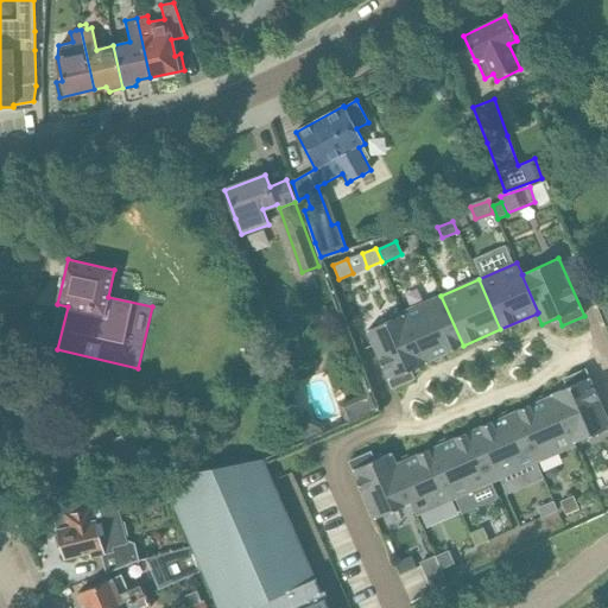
[(403,312),(404,315),(405,314),(425,362),(426,361),(463,346),(441,296),(403,312)]
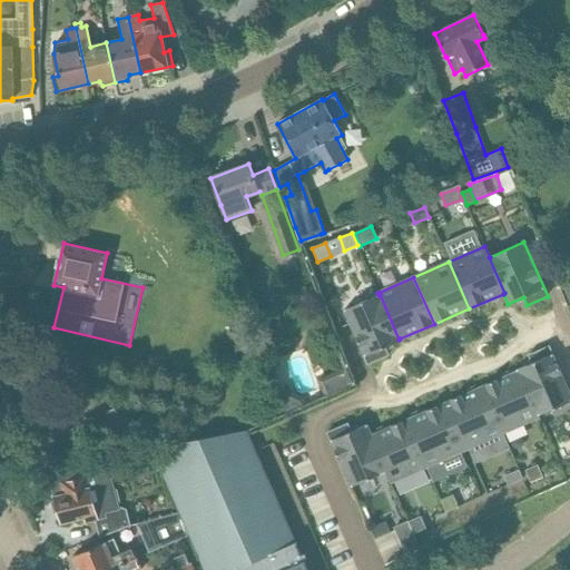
[(558,303),(569,303),(569,283),(558,284),(558,303)]
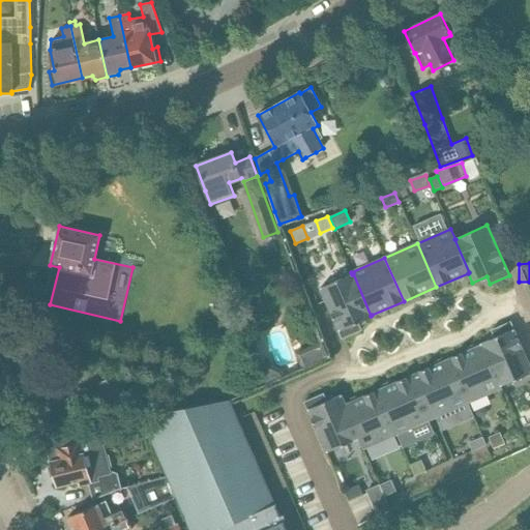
[(371,316),(353,273),(352,274),(320,288),(342,339),(361,330),(357,323),(373,317),(372,315),(371,316)]
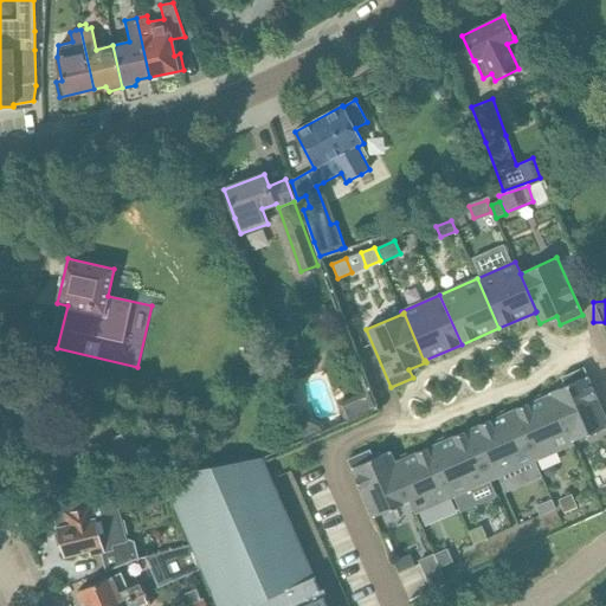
[(550,393),(572,442),(573,442),(605,426),(605,420),(584,368),(562,378),(566,386),(550,393)]
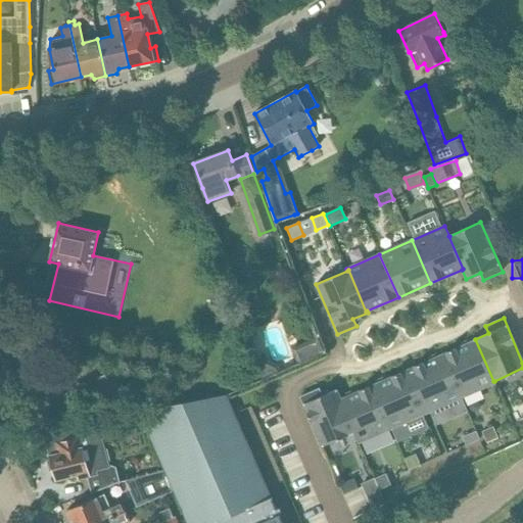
[(495,383),(494,381),(493,381),(475,339),(442,353),(462,397),(495,383)]
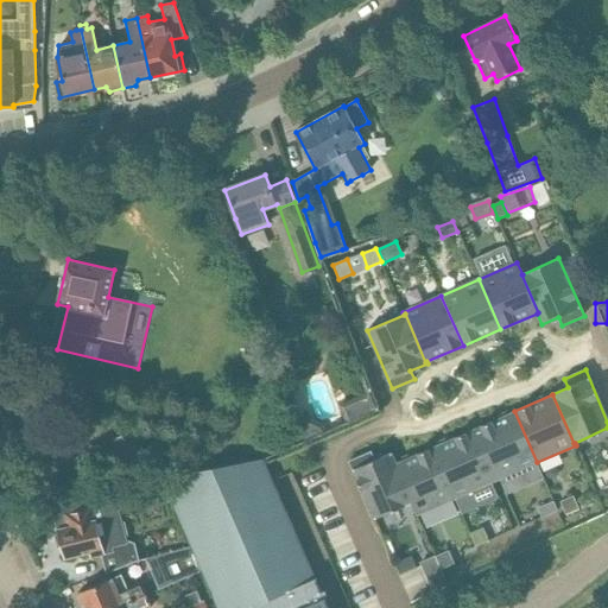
[(499,480),(537,462),(514,411),(474,430),(495,481),(499,480)]
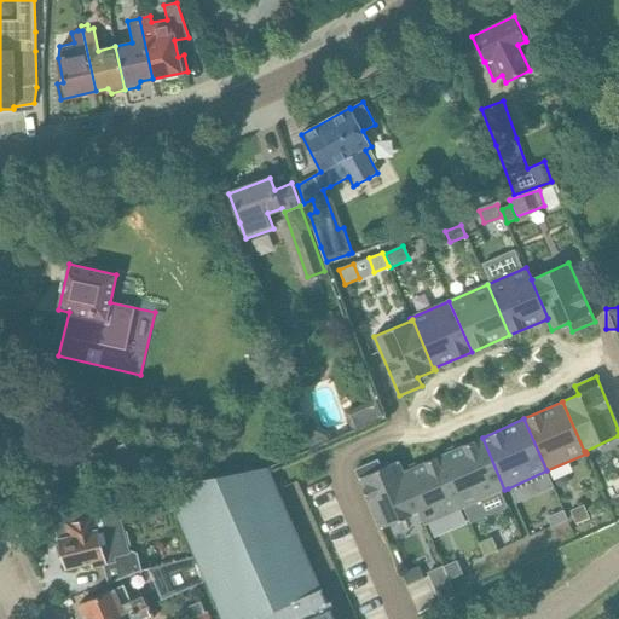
[(440,456),(463,508),(504,490),(482,438),(440,456)]
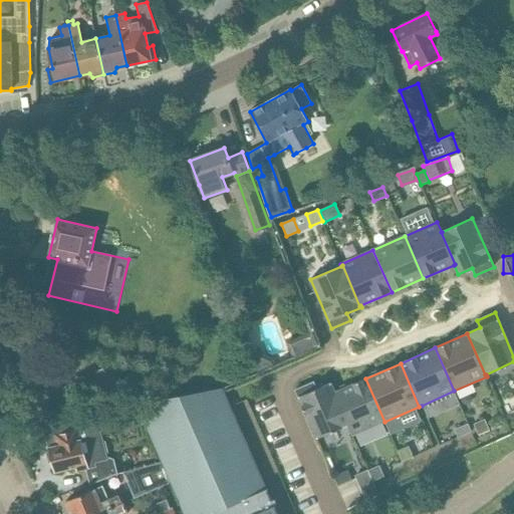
[(365,378),(335,393),(334,393),(348,425),(347,426),(351,436),(384,422),(365,378)]
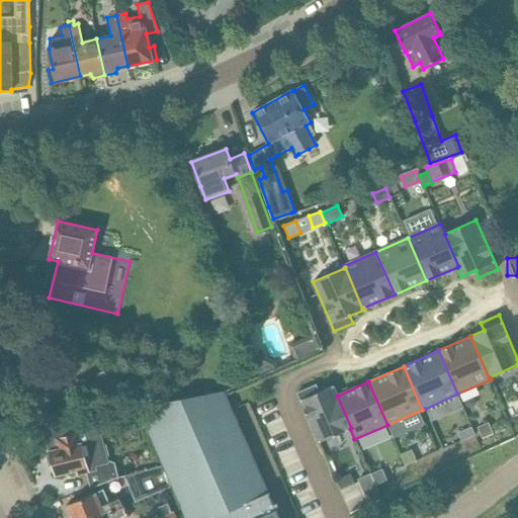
[(297,394),(319,442),(350,429),(351,428),(337,396),(338,396),(333,385),(319,393),(316,385),(297,394)]
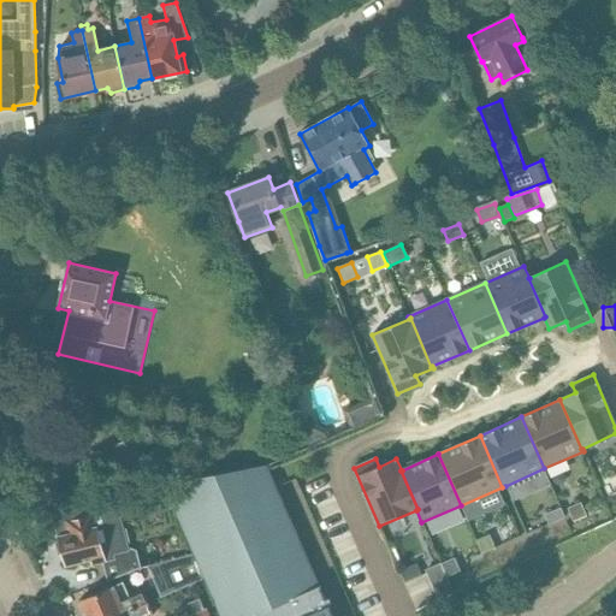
[(220,615),(329,615),(280,498),(266,466),(164,484),(195,556),(205,578),(220,615)]
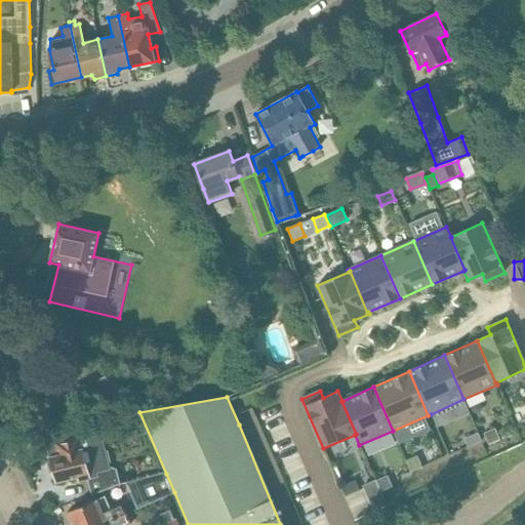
[(83,432),(45,441),(50,459),(47,460),(50,472),(53,471),(56,482),(78,477),(79,480),(87,478),(91,496),(120,485),(116,469),(109,467),(104,444),(119,441),(115,422),(99,427),(97,419),(80,422),(81,423),(83,432)]
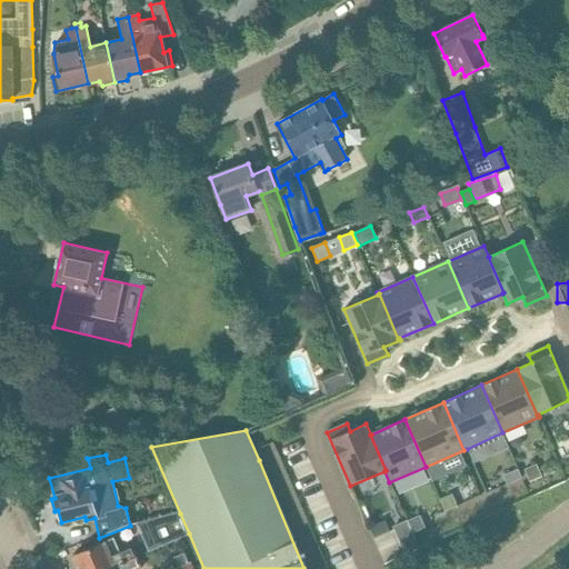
[(525,469),(529,481),(541,477),(536,465),(525,469)]
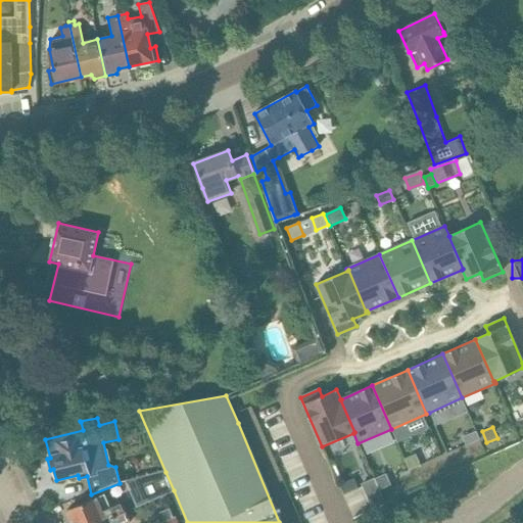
[(476,432),(464,437),(467,445),(479,439),(476,432)]
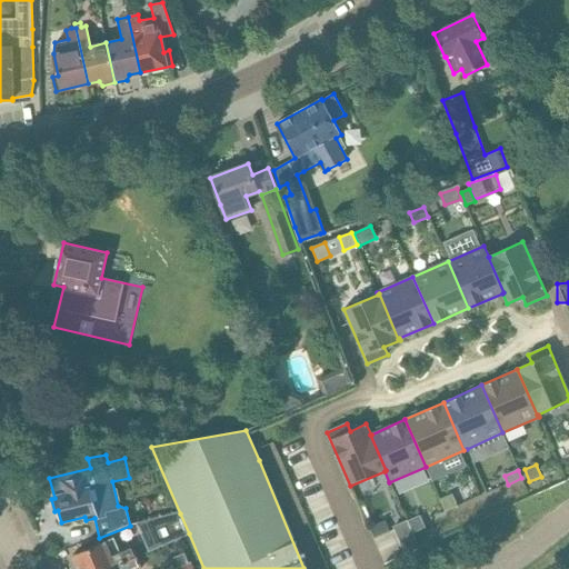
[(440,499),(445,511),(457,507),(451,493),(440,499)]
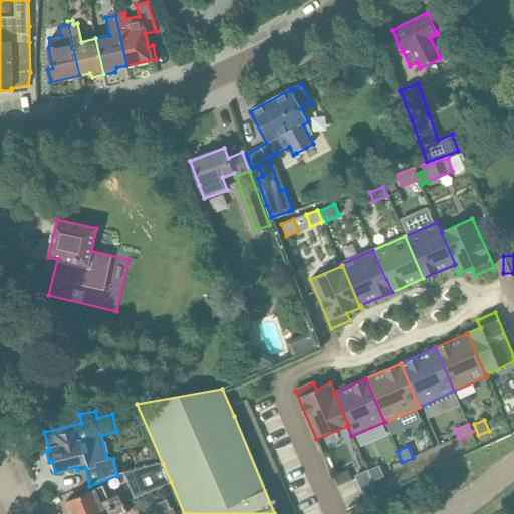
[(136,470),(138,474),(146,493),(171,482),(163,464),(136,470)]
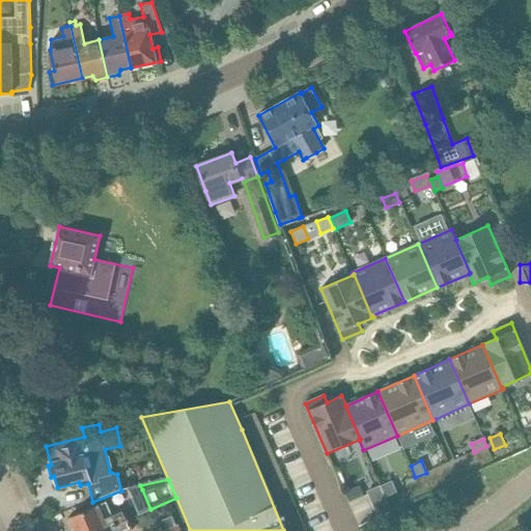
[(392,481),(381,486),(385,498),(396,493),(392,481)]
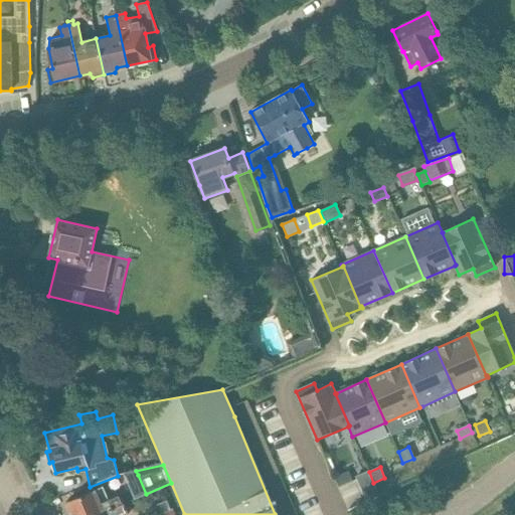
[(369,472),(356,477),(360,488),(373,483),(369,472)]
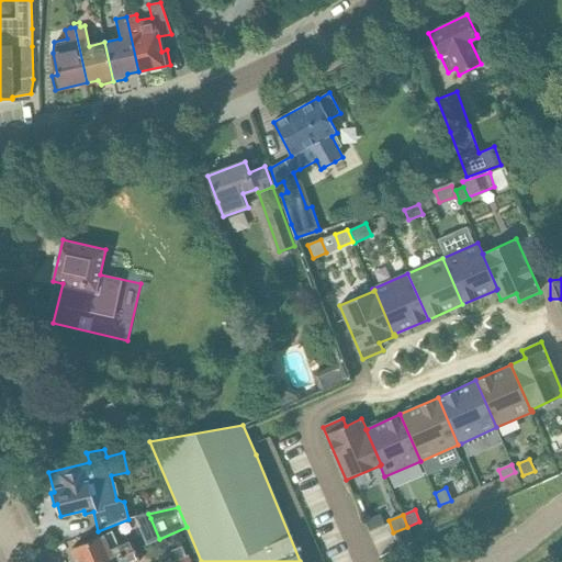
[(123,526),(72,548),(78,561),(110,561),(134,552),(123,526)]
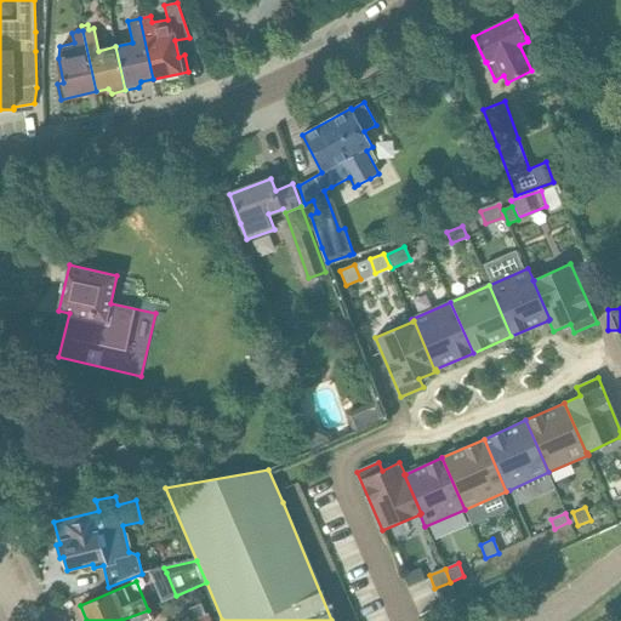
[(200,603),(187,609),(192,620),(205,615),(200,603)]
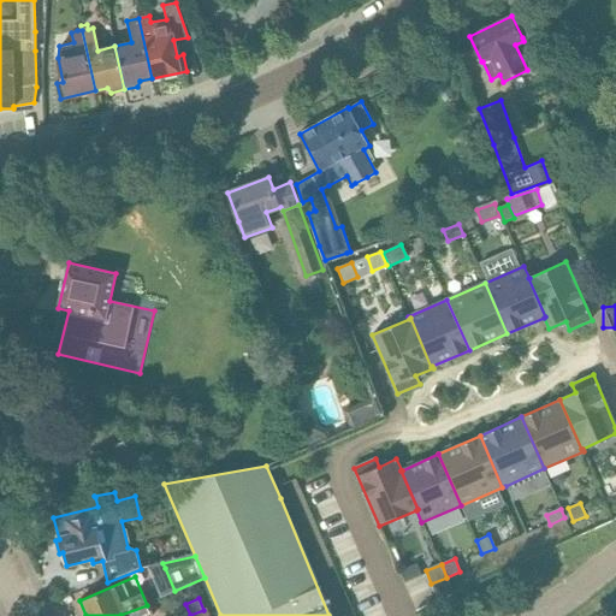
[(152,615),(147,605),(120,615),(152,615)]
